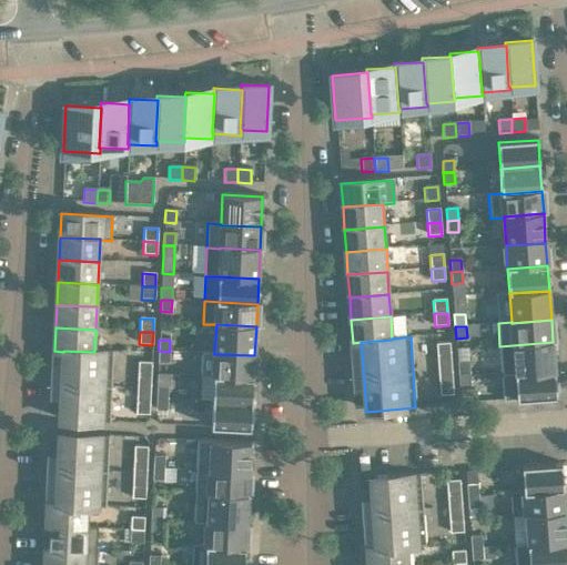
[(553,342),(499,346),(502,375),(515,374),(555,372),(553,342)]
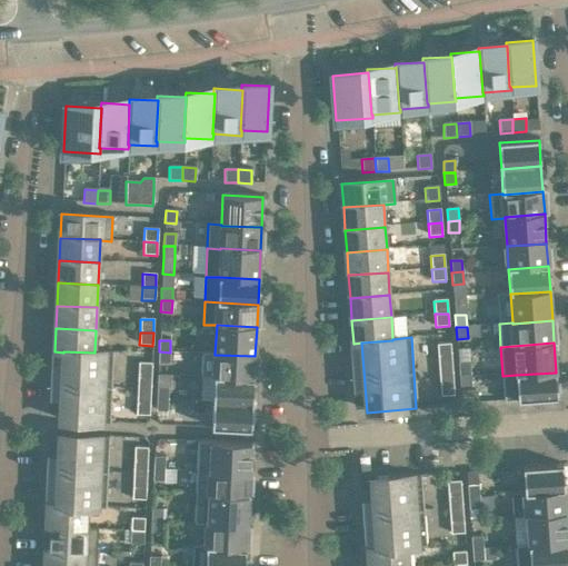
[(450,345),(437,345),(438,358),(451,357),(450,345)]
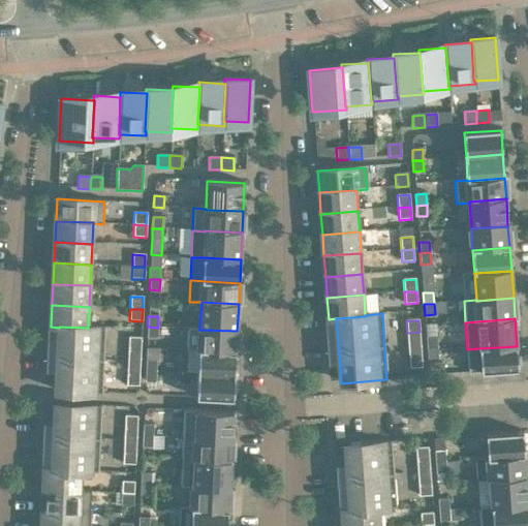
[(59,328),(56,392),(102,394),(105,328),(88,327),(88,328),(59,327),(59,328)]
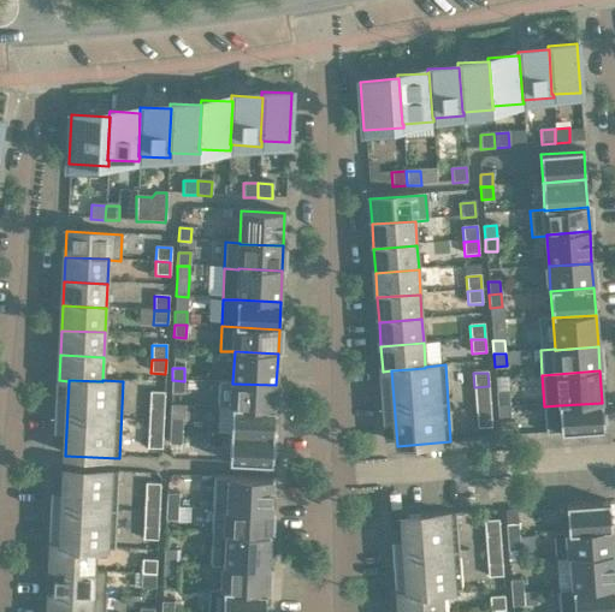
[(171,393),(183,394),(184,381),(172,380),(171,393)]
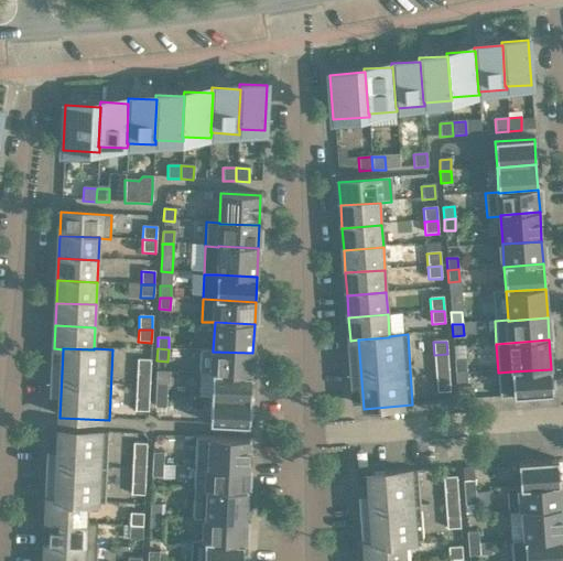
[(198,374),(212,375),(212,374),(251,376),(252,353),(213,352),(213,351),(199,349),(198,374)]
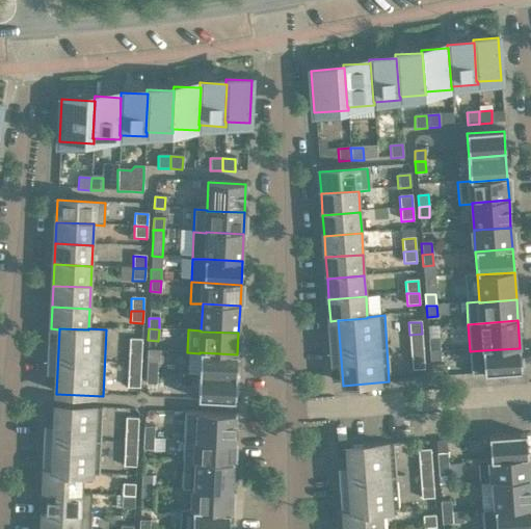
[(422,334),(409,335),(410,347),(423,346),(422,334)]
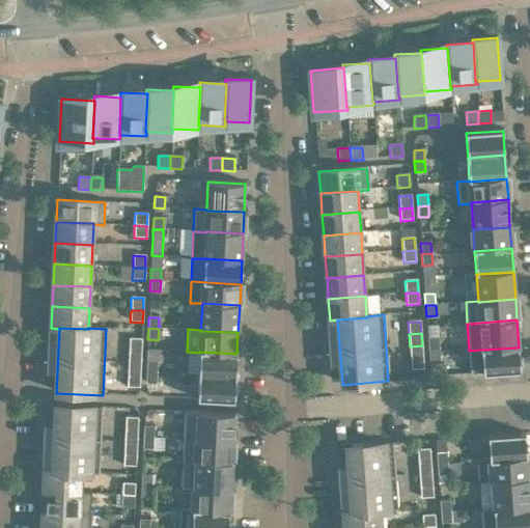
[(438,338),(427,339),(428,351),(439,350),(438,338)]
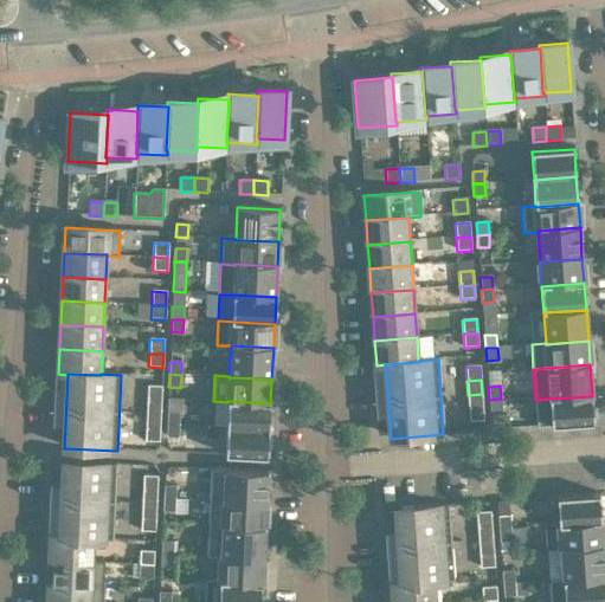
[(161,387),(147,387),(147,401),(161,401),(161,387)]
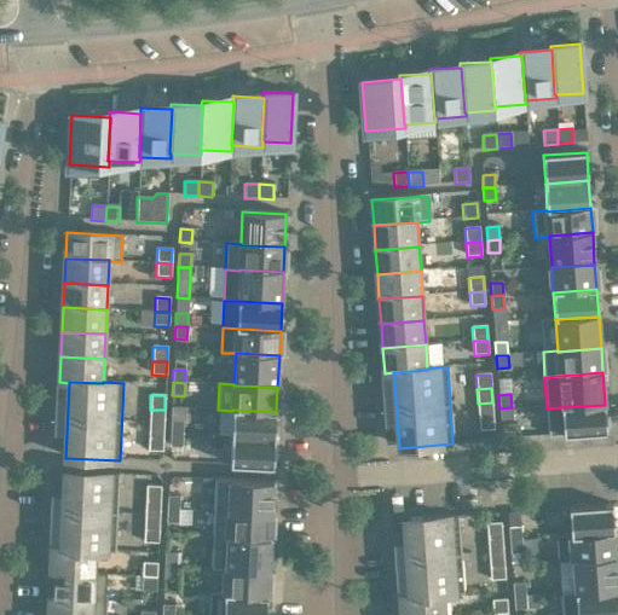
[(492,402),(478,404),(478,417),(492,417),(492,402)]
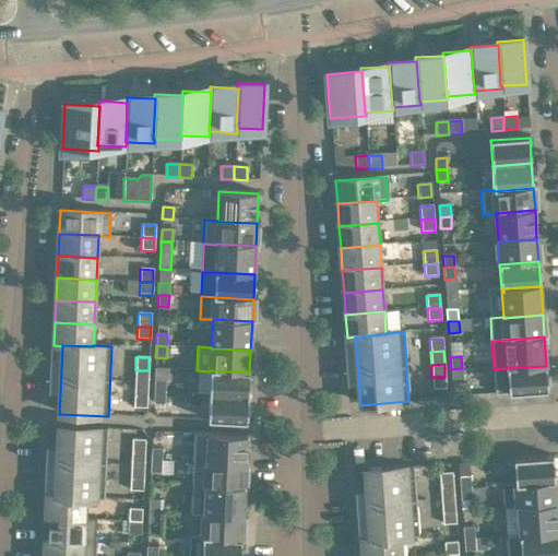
[(507,368),(494,369),(496,394),(548,391),(546,366),(507,368)]
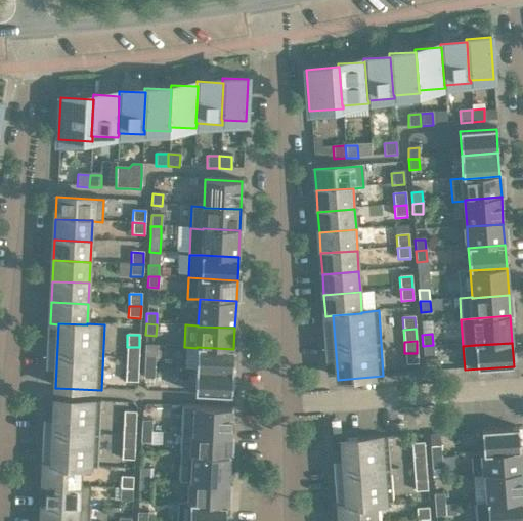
[(424,356),(434,356),(433,345),(423,346),(424,356)]
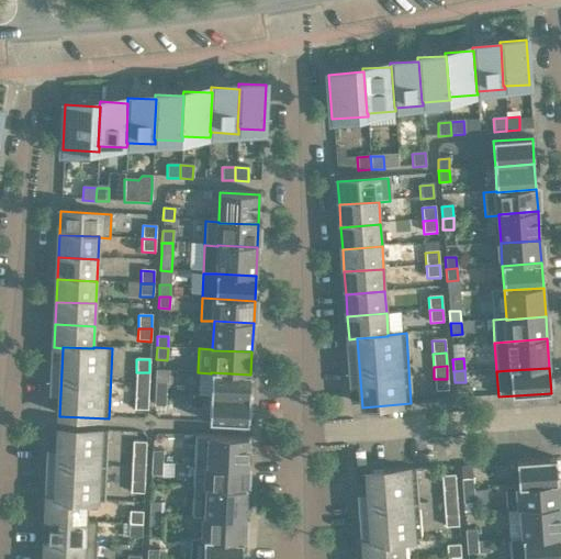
[(149,372),(136,372),(135,384),(148,386),(149,372)]
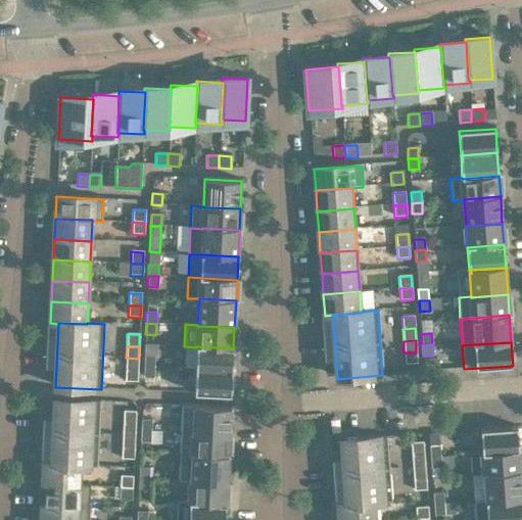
[(233,348),(196,346),(196,347),(195,370),(232,372),(233,348)]
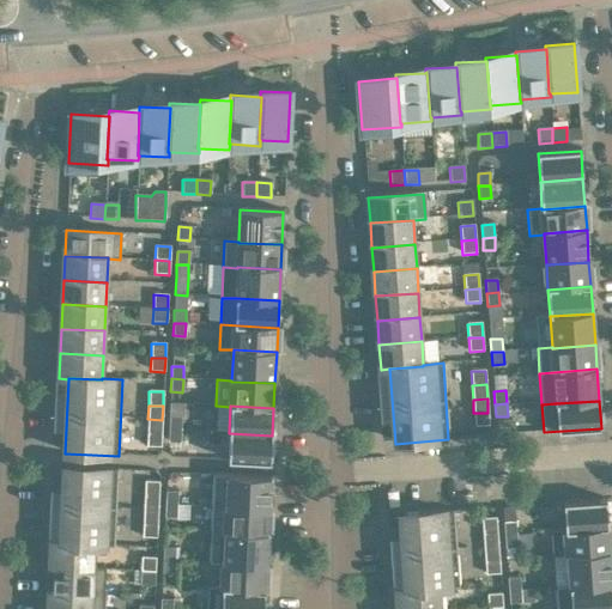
[(488,413),(473,413),(474,427),(489,426),(488,413)]
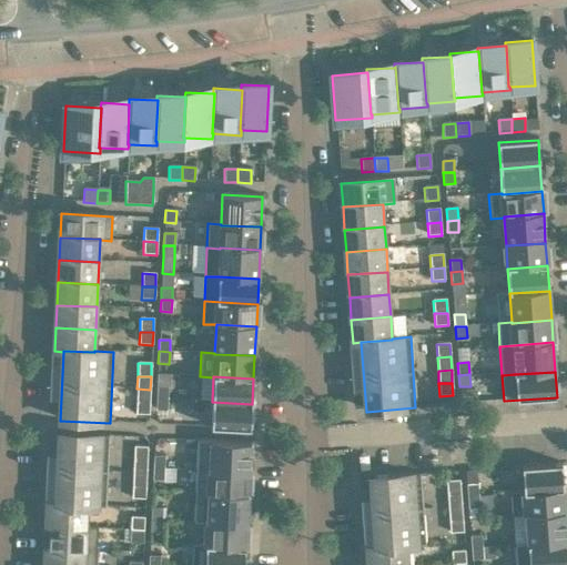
[(168,387),(157,387),(157,400),(168,400),(168,387)]
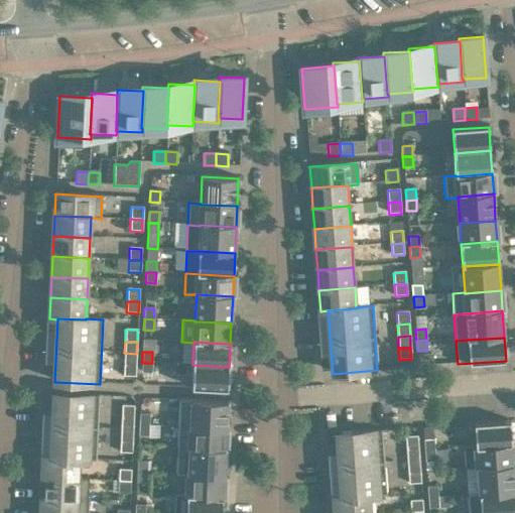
[(136,354),(124,353),(124,365),(136,366),(136,354)]
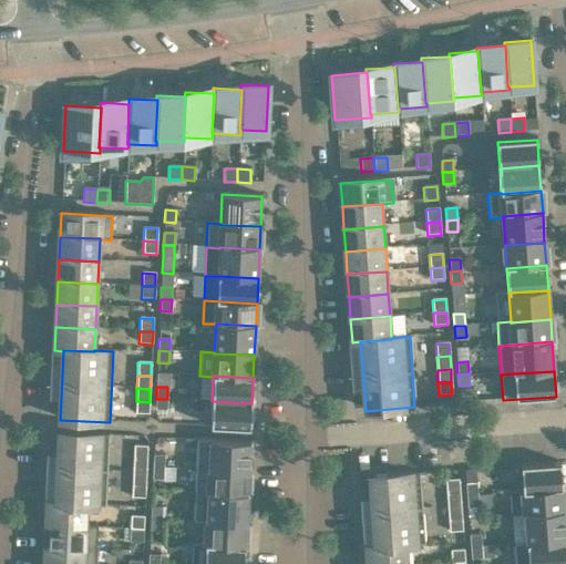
[(460,403),(473,402),(472,390),(459,391),(460,403)]
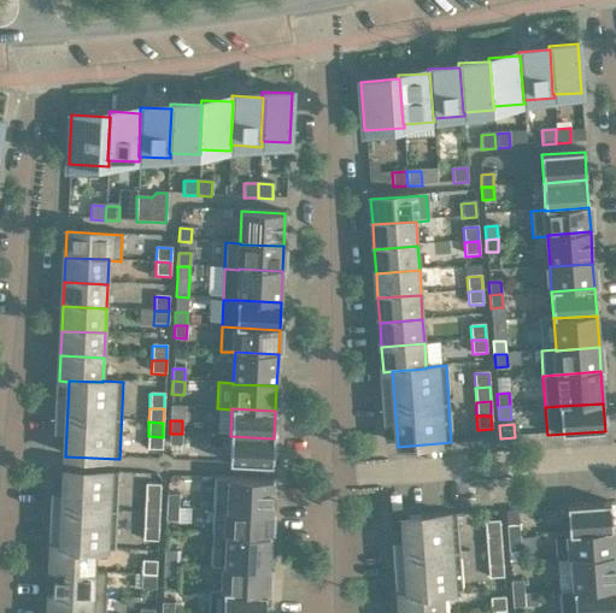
[(169,446),(181,447),(182,434),(170,434),(169,446)]
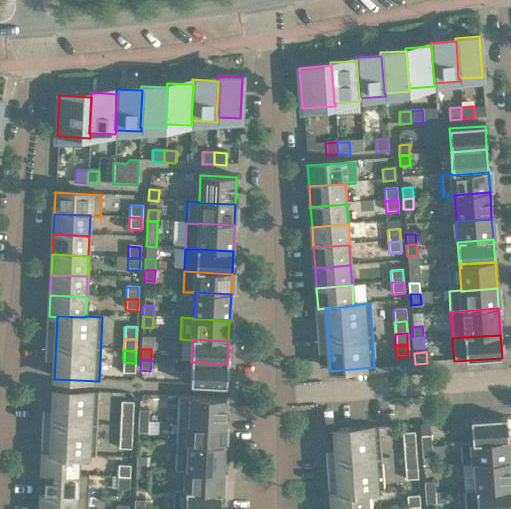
[(135,363),(123,362),(122,374),(134,374),(135,363)]
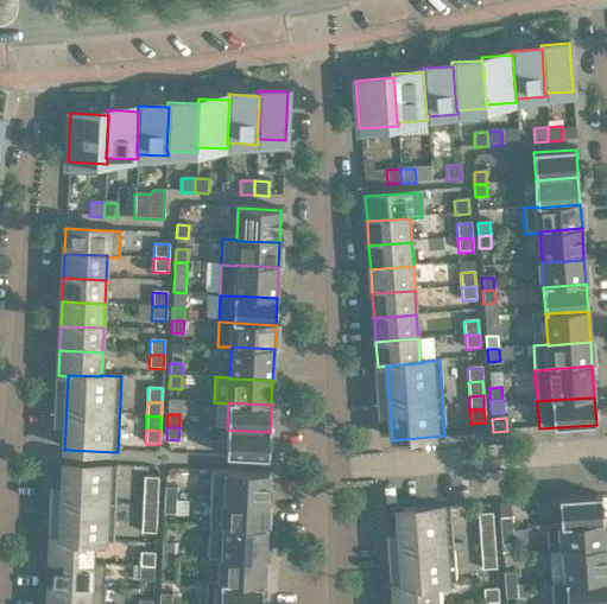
[(226,458),(269,459),(270,432),(227,430),(226,458)]
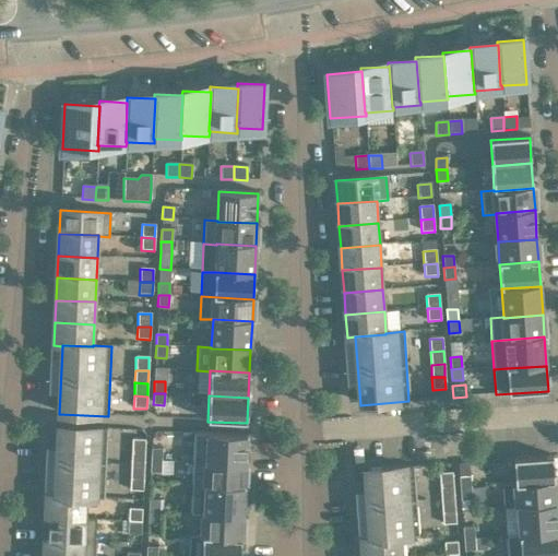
[(59,427),(56,496),(86,498),(86,499),(104,499),(107,429),(59,427)]
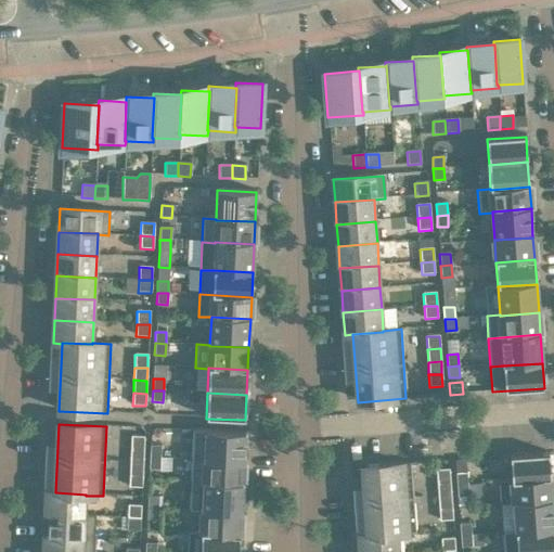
[(245,433),(193,431),(191,460),(243,462),(245,433)]
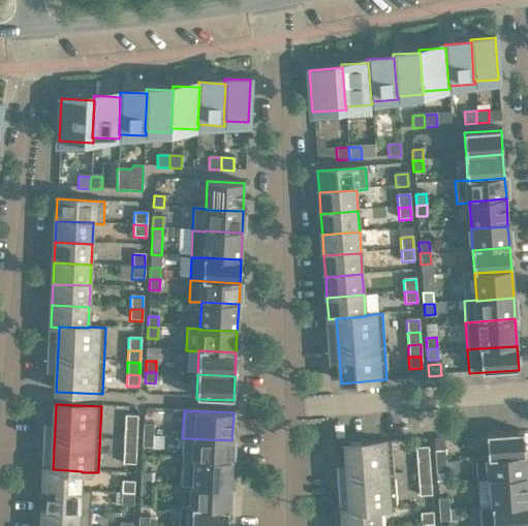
[(137,416),(125,416),(124,429),(136,429),(137,416)]
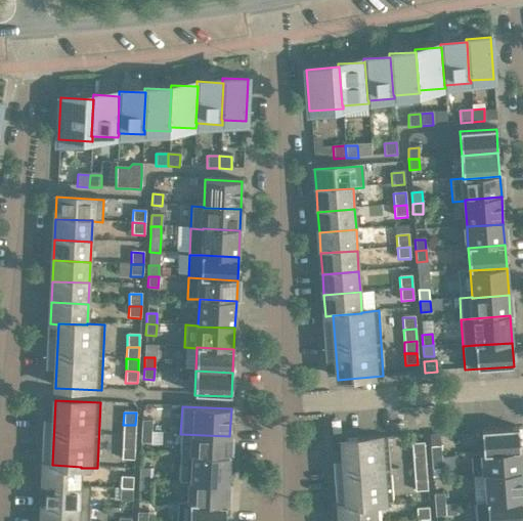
[(151,422),(141,422),(141,432),(151,433),(151,422)]
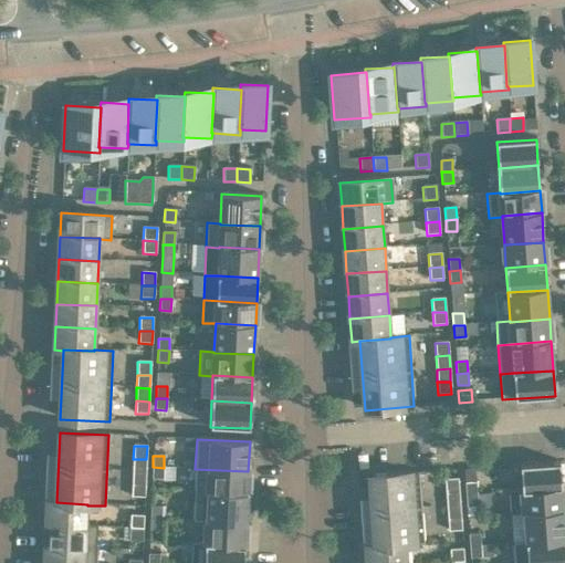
[(146,459),(133,459),(133,471),(146,472),(146,459)]
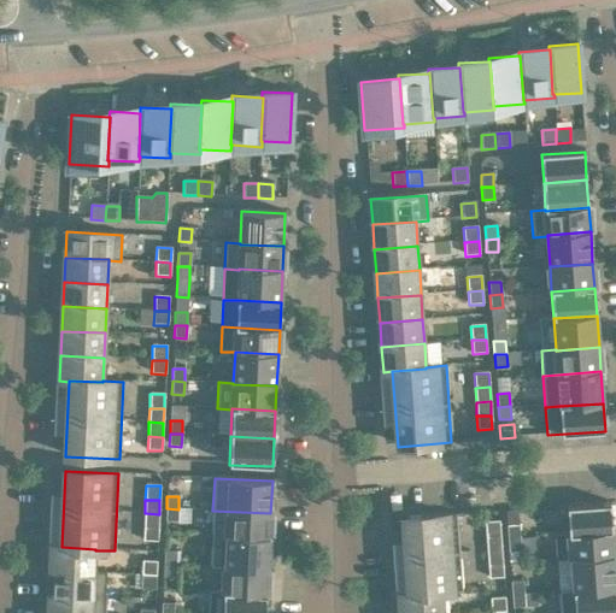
[(610,504),(567,507),(569,535),(612,532),(610,504)]
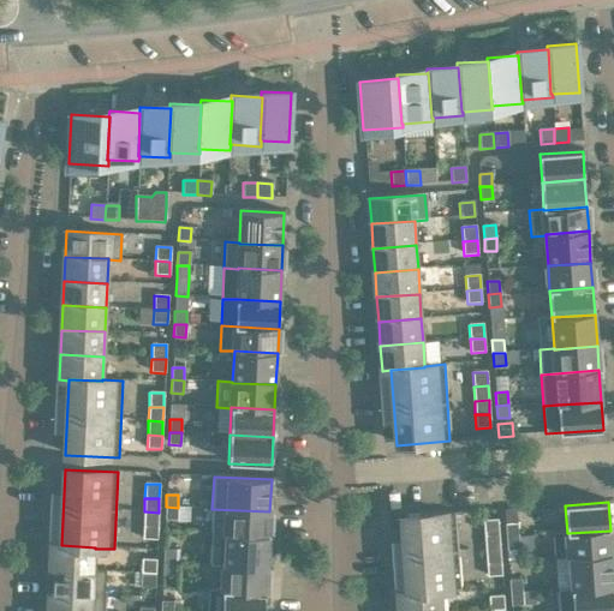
[(165,520),(177,521),(178,508),(166,507),(165,520)]
